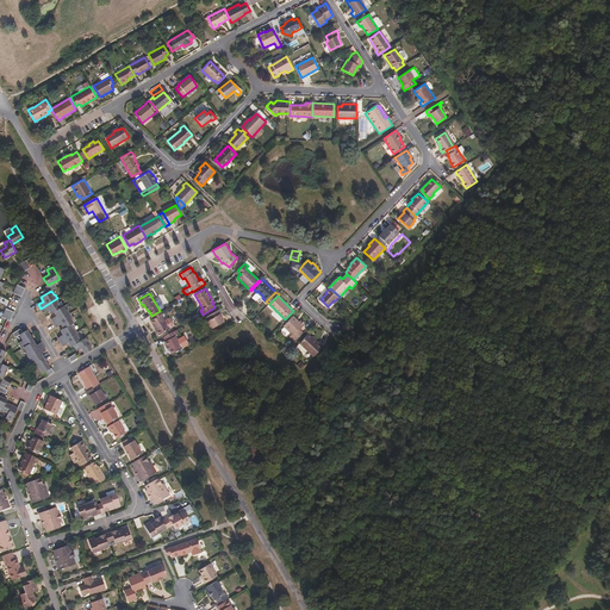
[(57,298),(41,309),(43,312),(48,310),(51,313),(54,312),(61,307),(58,303),(60,302),(57,298)]
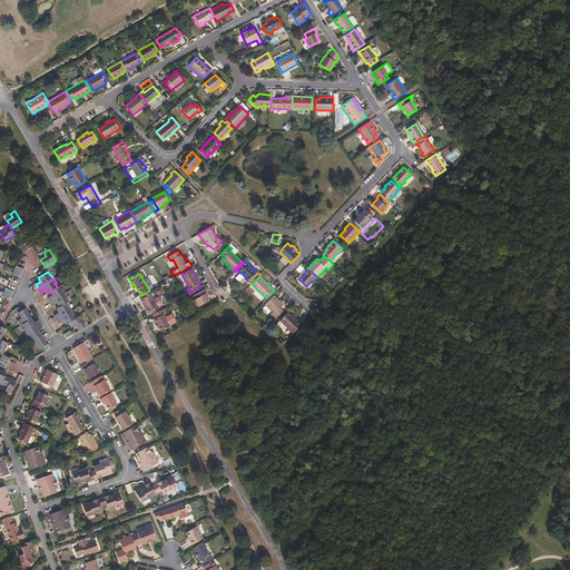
[(57,287),(50,292),(52,295),(48,298),(50,302),(66,293),(64,288),(62,290),(60,286),(57,287)]
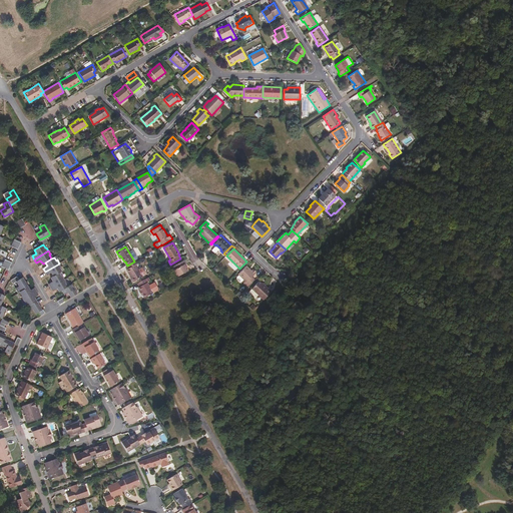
[(134,262),(127,266),(129,269),(126,270),(133,282),(142,277),(135,265),(137,264),(135,261),(134,262)]
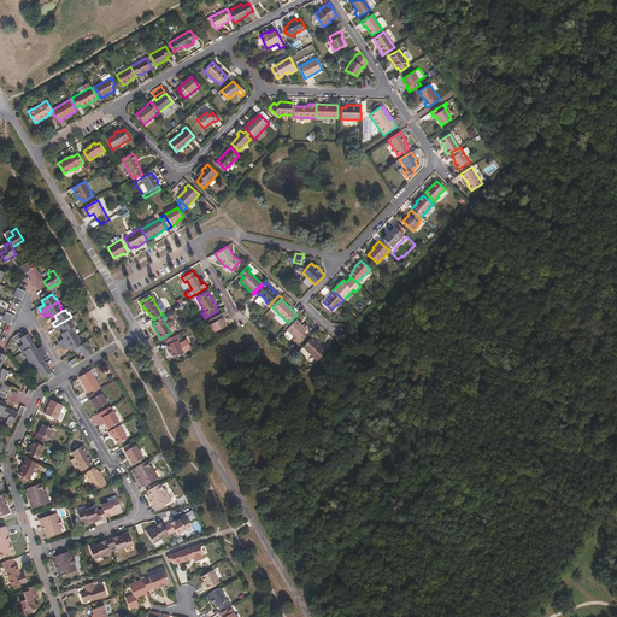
[(222,318),(223,317),(222,313),(209,321),(211,324),(210,324),(215,333),(227,325),(222,318)]
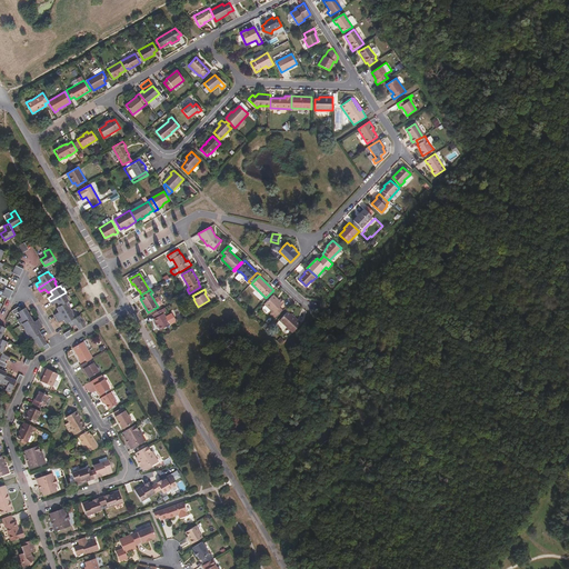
[(66,292),(50,301),(52,306),(57,302),(60,307),(66,302),(69,301),(67,297),(68,296),(66,292)]
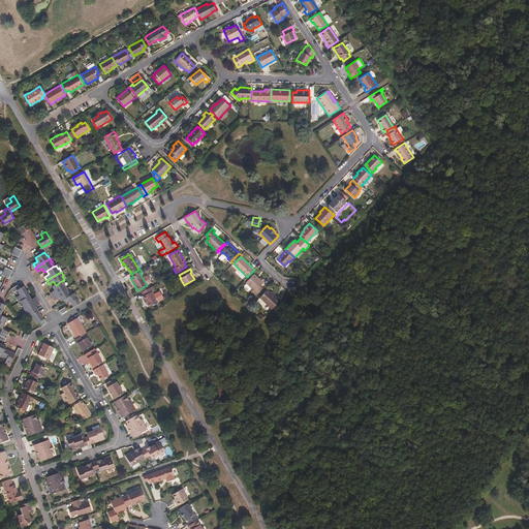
[(256,296),(263,288),(260,285),(265,281),(261,277),(258,280),(257,278),(258,277),(254,274),(246,283),(247,284),(252,288),(254,289),(255,291),(253,293),(256,296)]
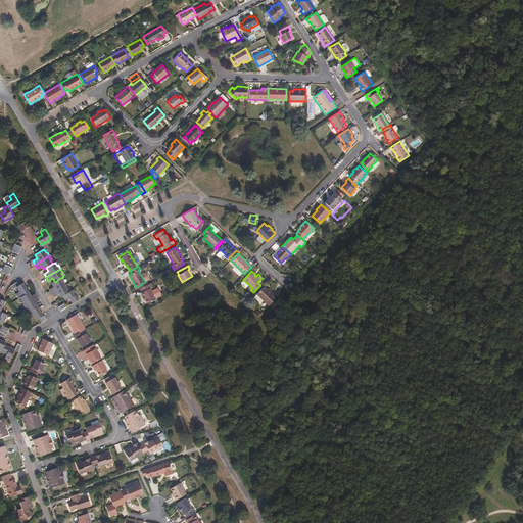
[(60,278),(55,282),(52,283),(54,287),(50,290),(52,293),(66,285),(64,281),(62,282),(60,278)]
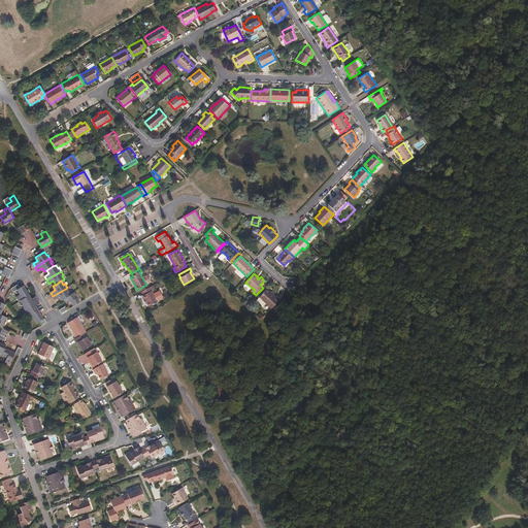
[(20,288),(17,290),(20,295),(17,297),(19,301),(21,300),(29,295),(24,286),(20,288)]
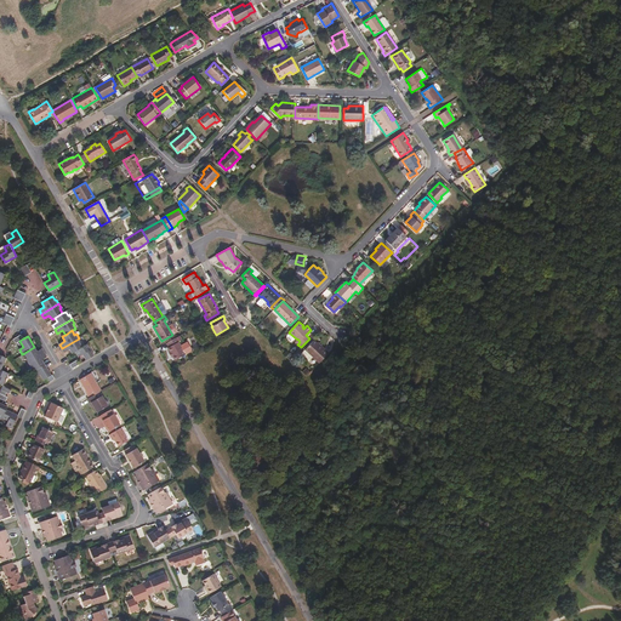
[(79,339),(62,348),(64,353),(69,349),(72,354),(75,352),(83,348),(80,343),(81,342),(79,339)]
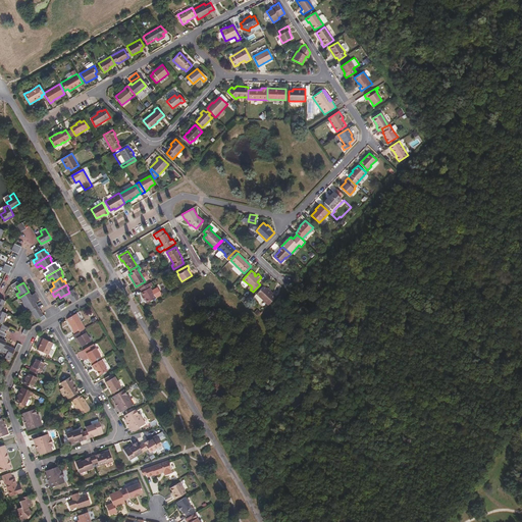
[(148,284),(140,289),(142,292),(141,293),(143,297),(145,300),(147,303),(156,298),(149,286),(148,284)]
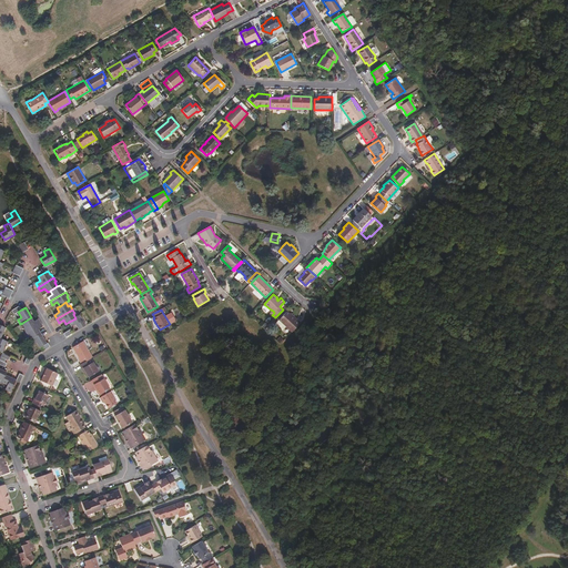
[(292,332),(301,323),(297,320),(296,320),(287,312),(280,320),(286,326),(292,332)]
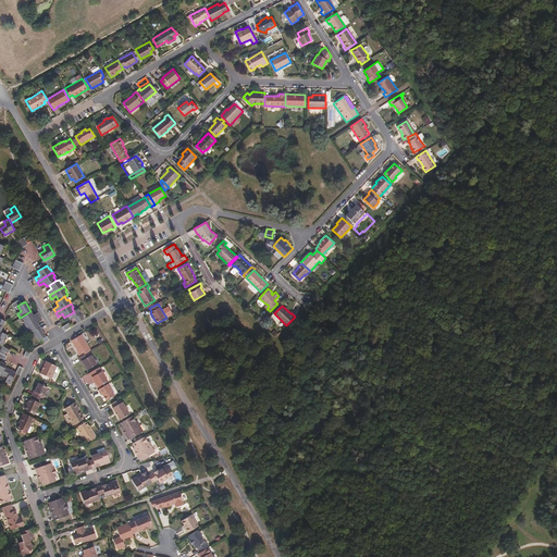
[(77,323),(85,319),(79,309),(74,312),(67,316),(71,321),(74,319),(77,323)]
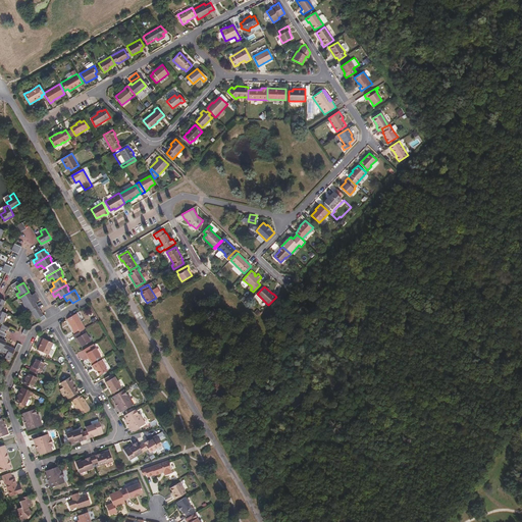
[(29,292),(20,297),(22,301),(21,301),(24,305),(38,297),(36,293),(32,296),(29,292)]
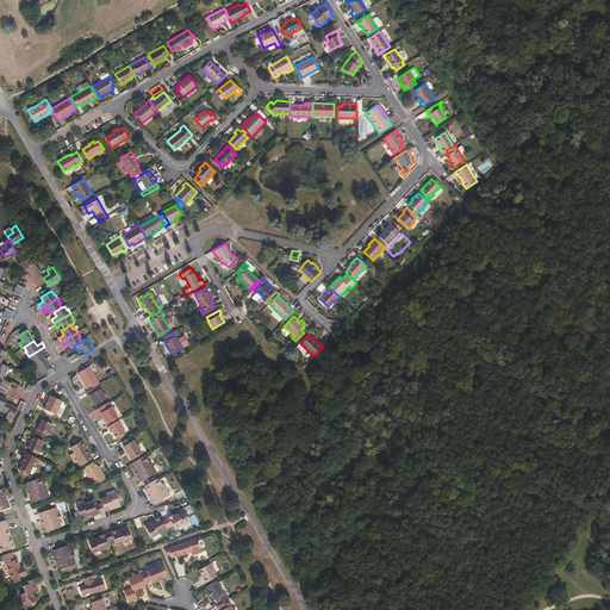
[(307,350),(300,343),(297,348),(304,354),(307,350)]
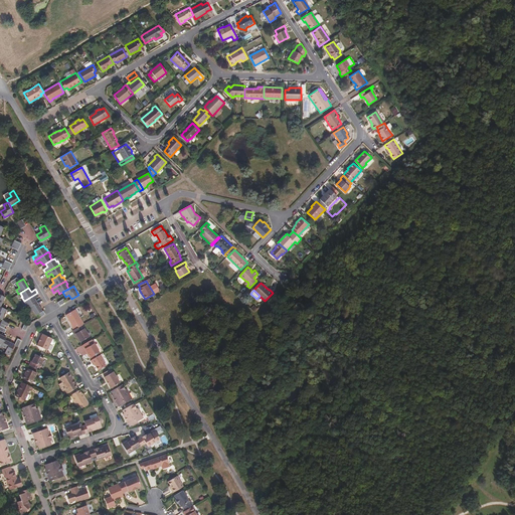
[(39,296),(37,293),(24,301),(26,304),(27,304),(29,307),(37,303),(35,299),(39,296)]
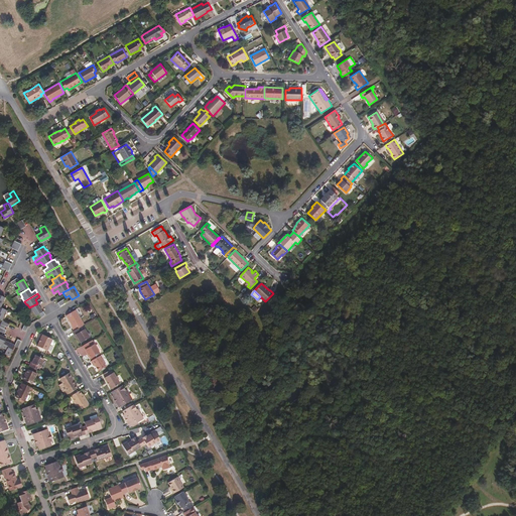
[(42,312),(37,303),(29,307),(27,309),(30,313),(34,311),(36,315),(37,315),(42,312)]
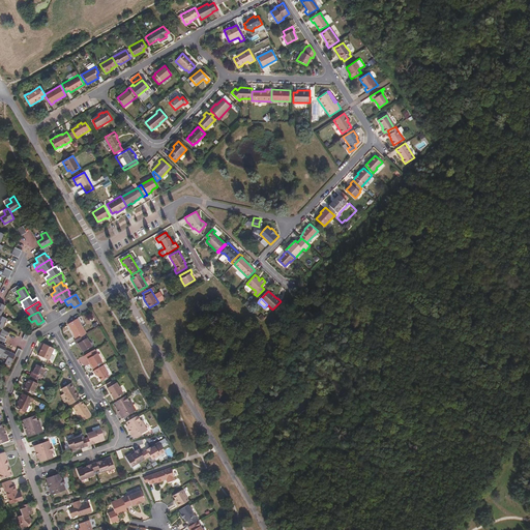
[(87,333),(88,332),(79,317),(70,322),(77,333),(76,334),(79,339),(87,333)]
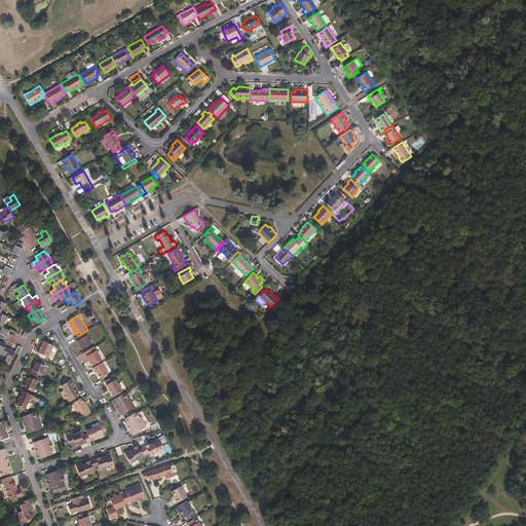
[(94,343),(86,331),(78,336),(76,337),(78,341),(79,341),(84,348),(94,343)]
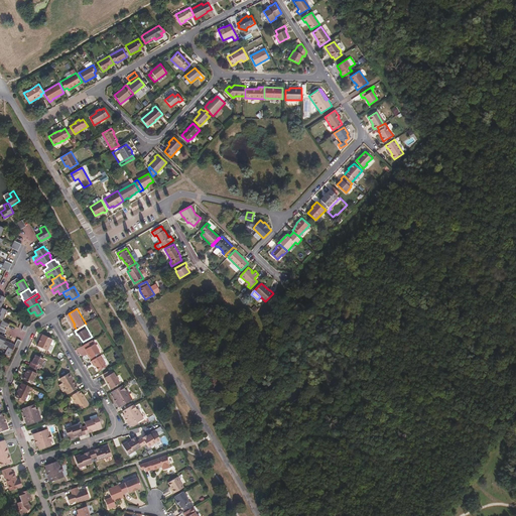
[(48,351),(53,339),(42,334),(40,338),(42,339),(38,346),(48,351)]
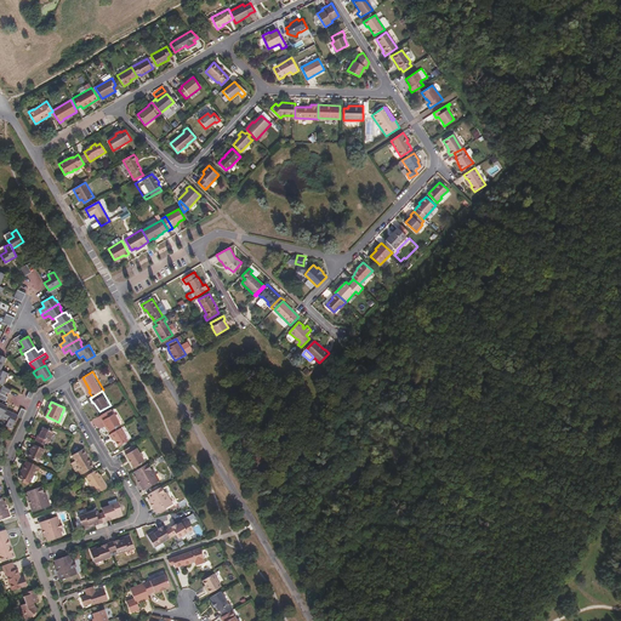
[(120,425),(110,409),(101,416),(107,426),(106,427),(109,432),(120,425)]
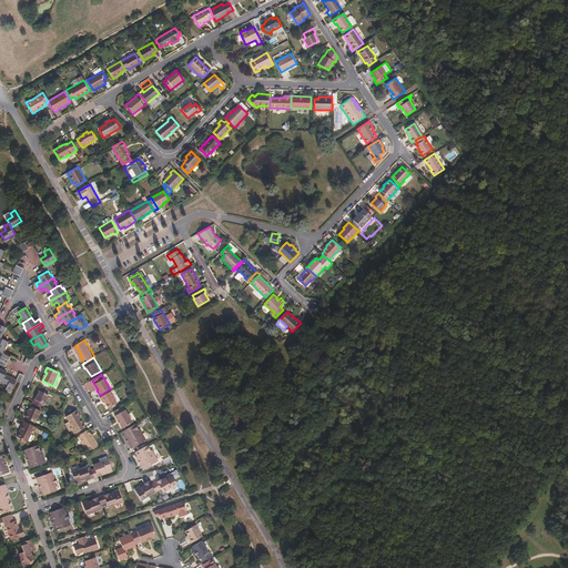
[(17,381),(6,375),(2,383),(7,385),(6,389),(11,392),(17,381)]
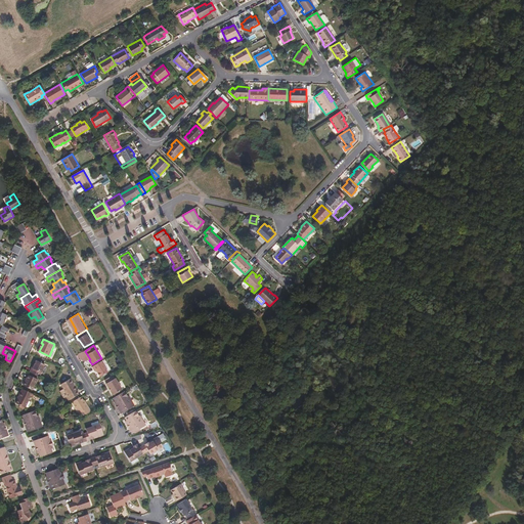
[(33,366),(30,372),(40,377),(46,363),(37,360),(34,367),(33,366)]
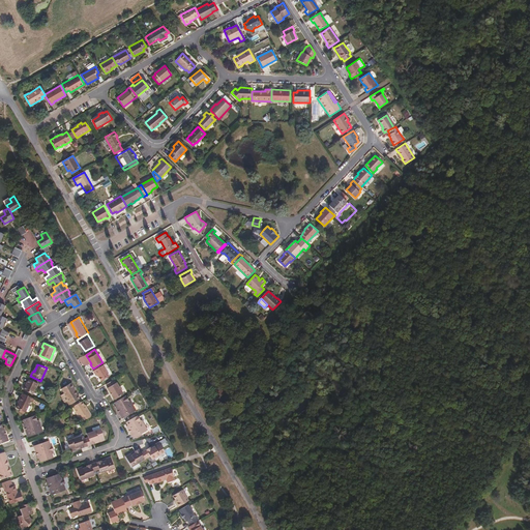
[(111,377),(104,365),(94,371),(97,375),(98,375),(102,381),(111,377)]
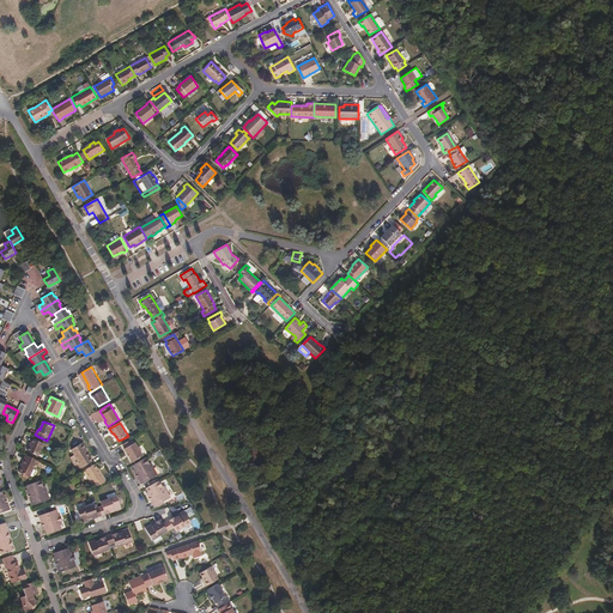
[(38,457),(44,444),(34,439),(28,451),(38,457)]
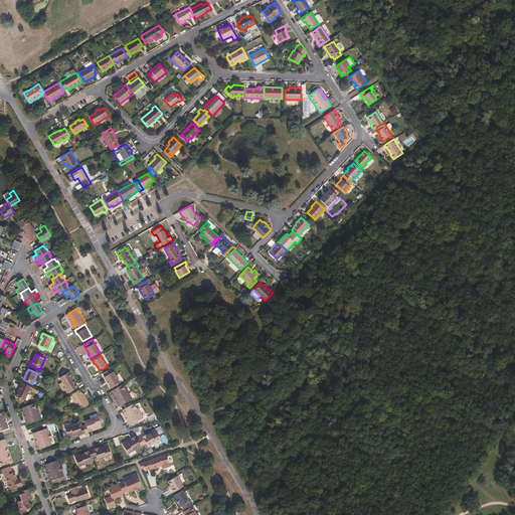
[(113,372),(111,369),(105,373),(107,376),(106,377),(113,388),(121,383),(114,372),(113,372)]
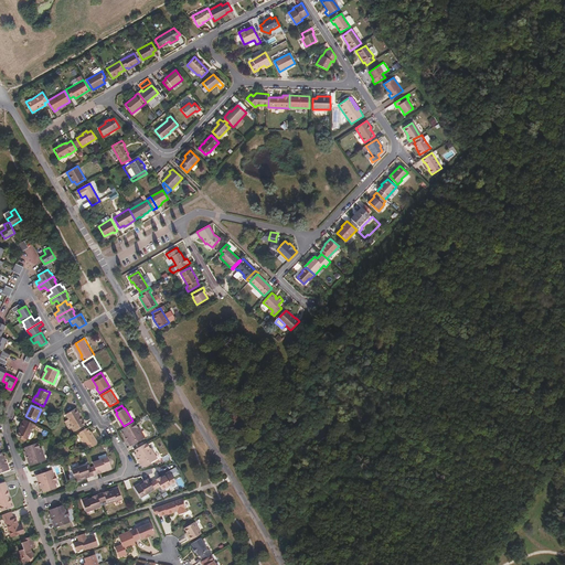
[(81,415),(76,407),(66,414),(73,426),(72,427),(75,432),(85,425),(80,416),(81,415)]
